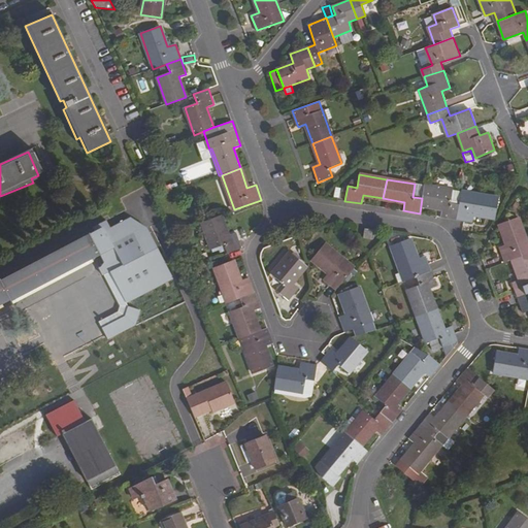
[(424,186),(415,184),(413,197),(422,198),(424,186)]
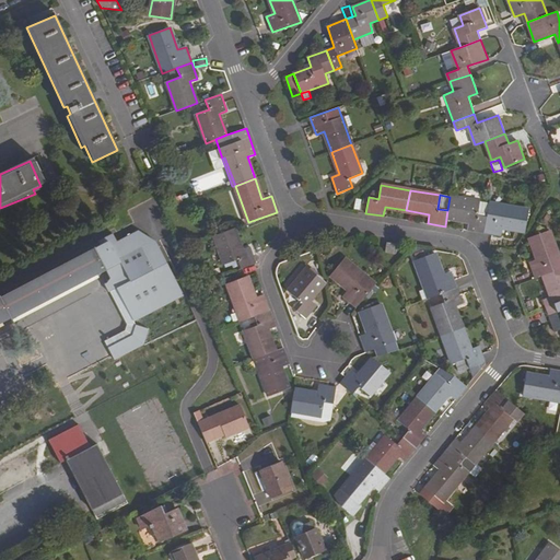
[(450,197),(447,210),(446,218),(468,221),(467,230),(483,233),(487,218),(477,216),(480,201),(451,197),(450,197)]
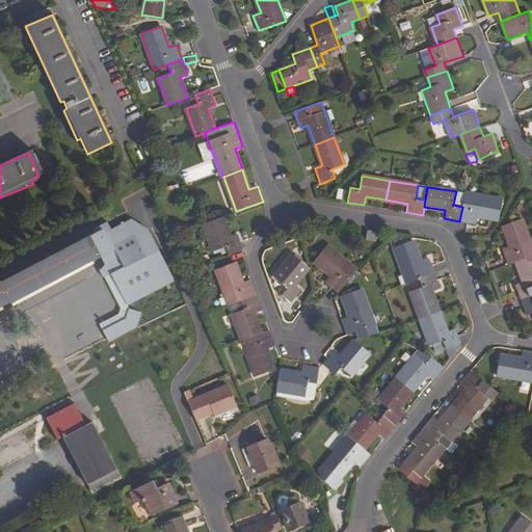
[(464,193),(456,191),(453,205),(462,207),(464,193)]
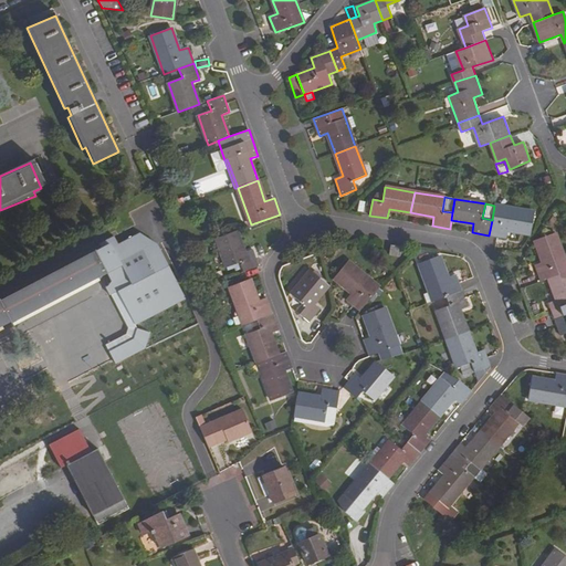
[(489,236),(496,237),(506,238),(507,230),(531,233),(533,222),(535,211),(494,206),(492,220),(489,236)]
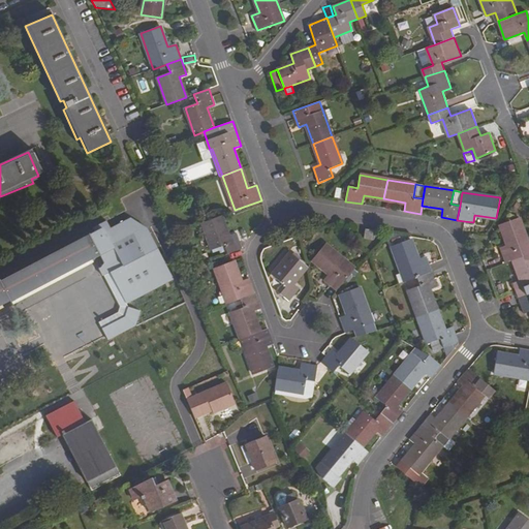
[(236,234),(228,237),(220,216),(200,222),(211,250),(224,246),(227,254),(238,251),(242,249),(236,234)]
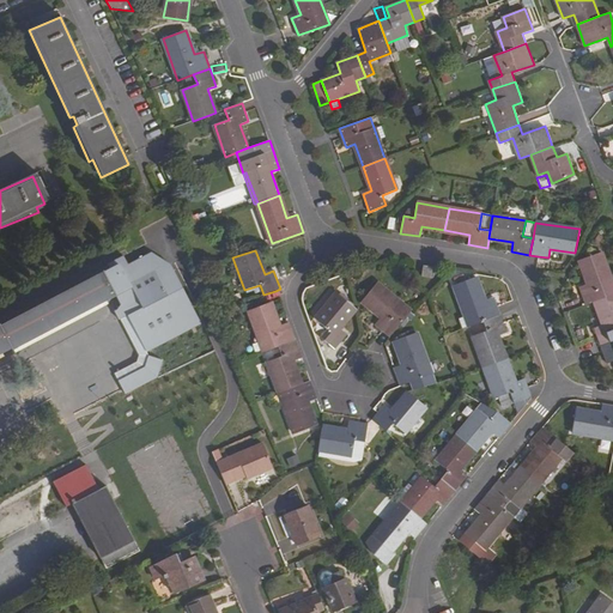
[(580,286),(586,304),(594,302),(612,293),(612,281),(602,252),(590,256),(580,260),(588,284),(580,286)]
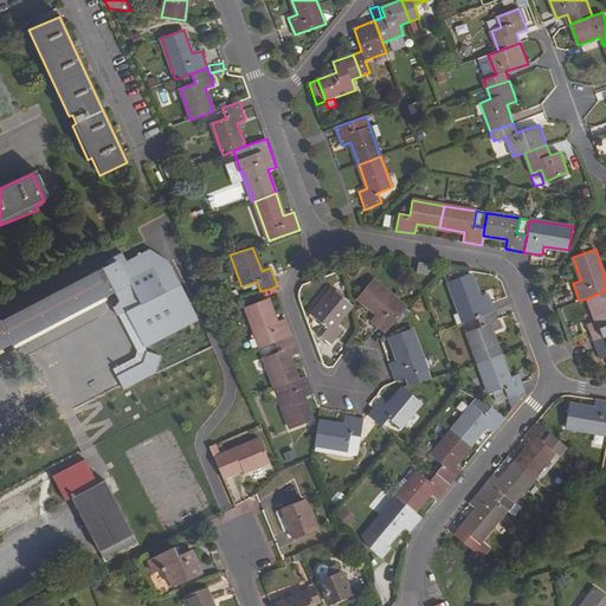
[(0,347),(8,342),(10,346),(113,292),(147,275),(136,251),(102,269),(0,321),(0,347)]
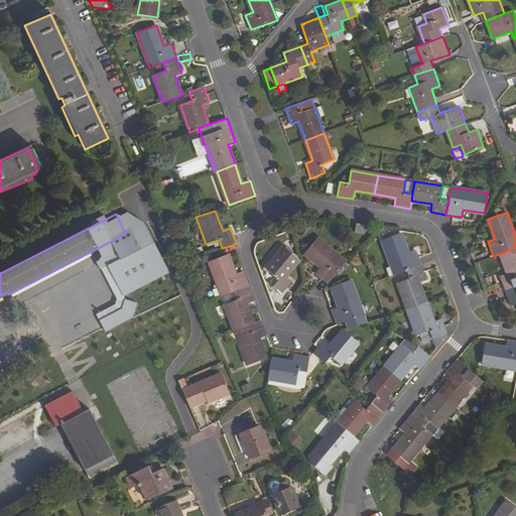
[(364,233),(366,225),(356,224),(355,232),(364,233)]
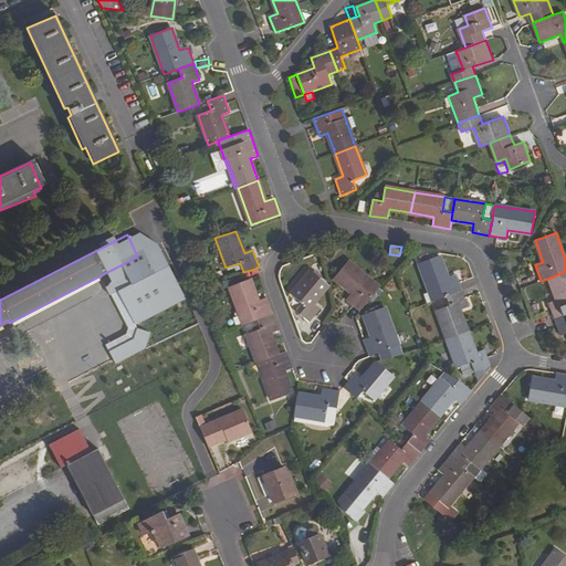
[(419,249),(415,253),(417,261),(432,255),(431,251),(419,249)]
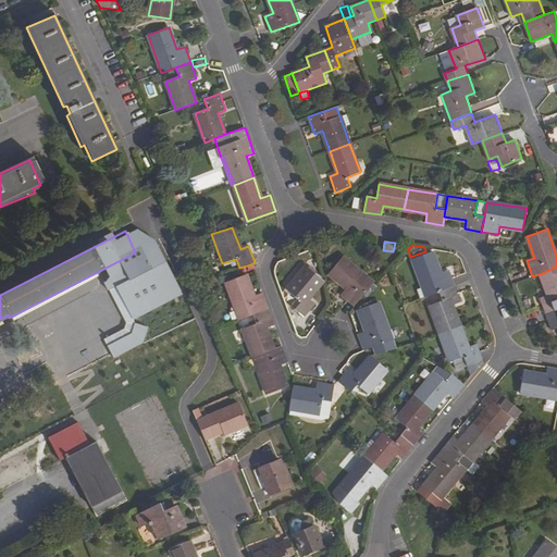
[(420,299),(425,297),(438,292),(454,286),(448,271),(441,273),(432,251),(411,259),(422,287),(417,289),(420,299)]
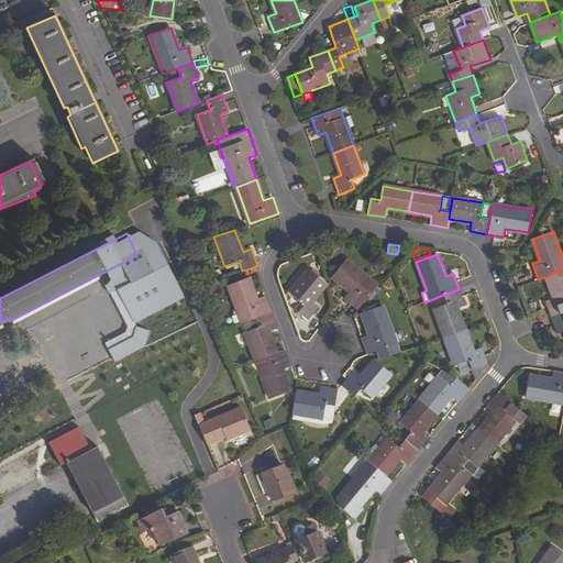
[(344,298),(357,309),(377,286),(346,261),(332,277),(349,291),(344,298)]
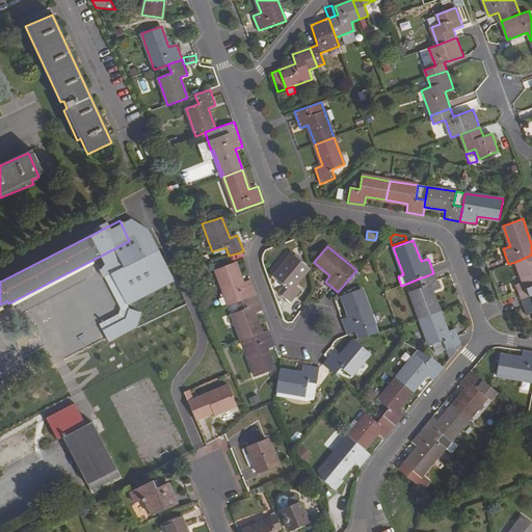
[(273,276),(284,286),(277,294),(290,303),(301,290),(295,285),(309,268),(292,255),(273,276)]
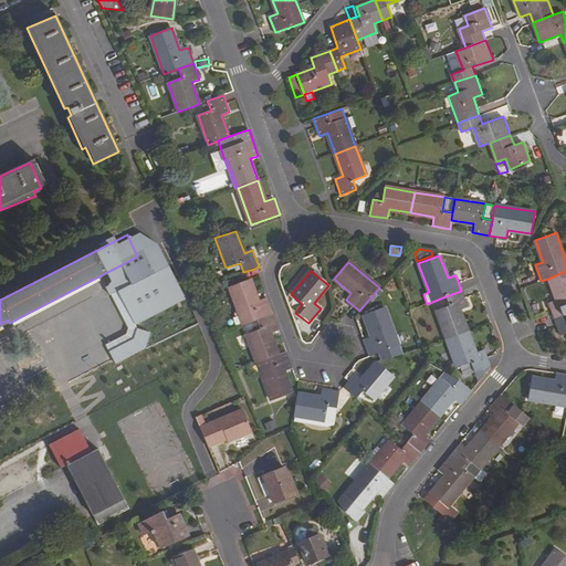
[(556,300),(548,303),(555,318),(565,314),(565,271),(548,279),(556,300)]
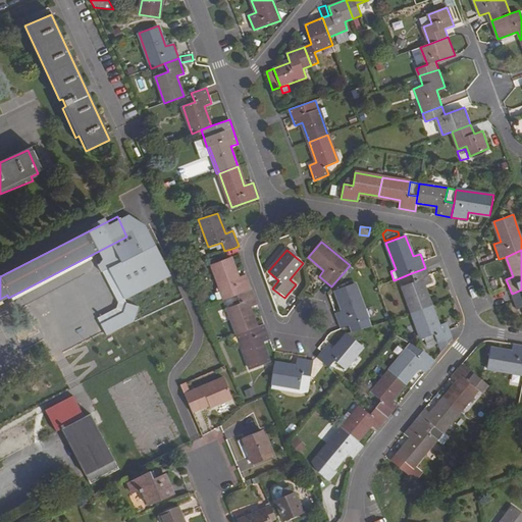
[(237,295),(251,290),(245,275),(238,277),(230,258),(211,264),(223,300),(237,295)]
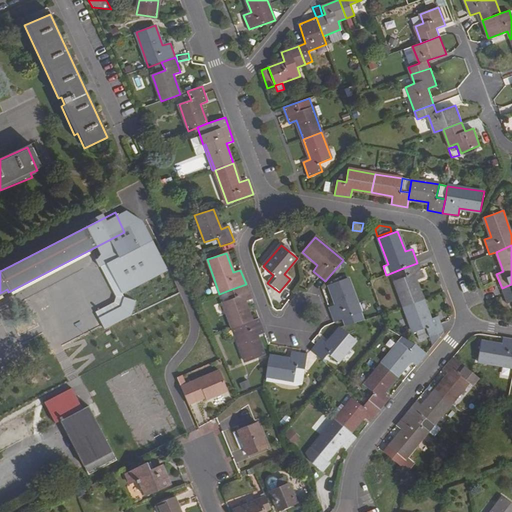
[(406,276),(394,280),(404,307),(423,300),(415,280),(423,278),(417,263),(403,268),(406,276)]
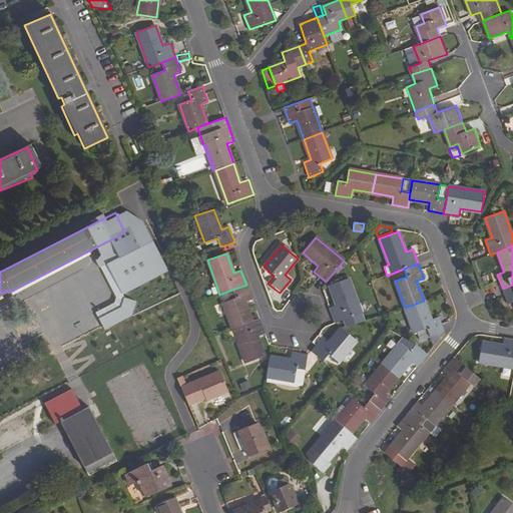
[(330,286),(337,306),(329,309),(335,323),(361,313),(348,280),(330,286)]
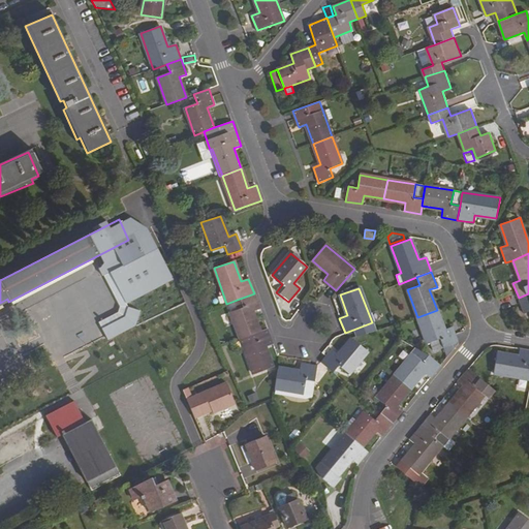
[(259,332),(251,312),(259,309),(254,293),(240,299),(243,308),(229,312),(240,339),(259,332)]
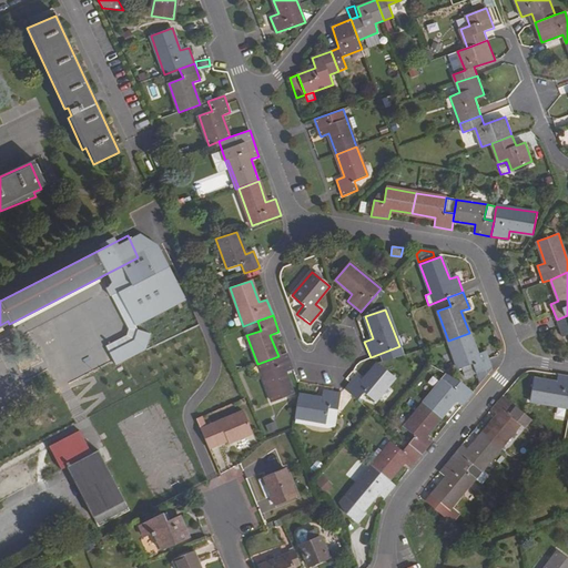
[(567,315),(557,320),(563,336),(567,334),(567,315)]
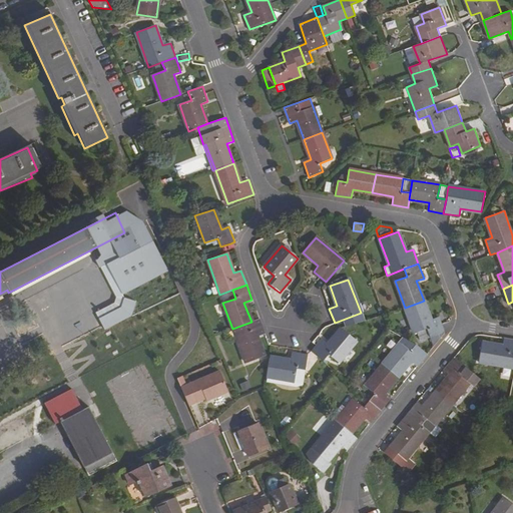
[(439,317),(431,320),(424,301),(405,308),(414,333),(427,329),(430,337),(444,332),(439,317)]
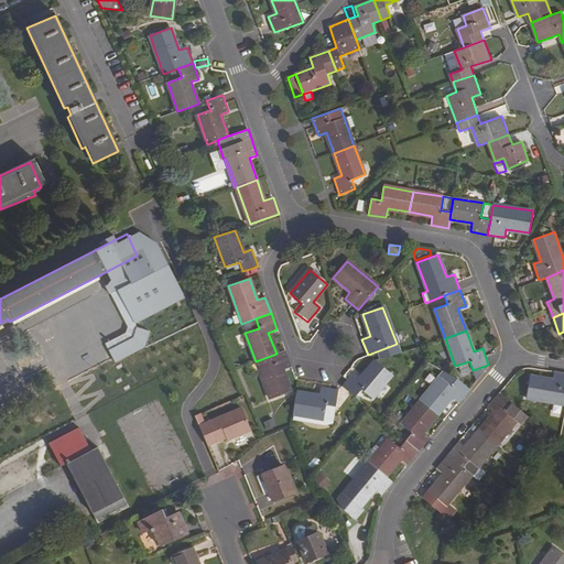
[(290,392),(282,370),(291,367),(284,350),(277,354),(256,361),(270,400),(290,392)]
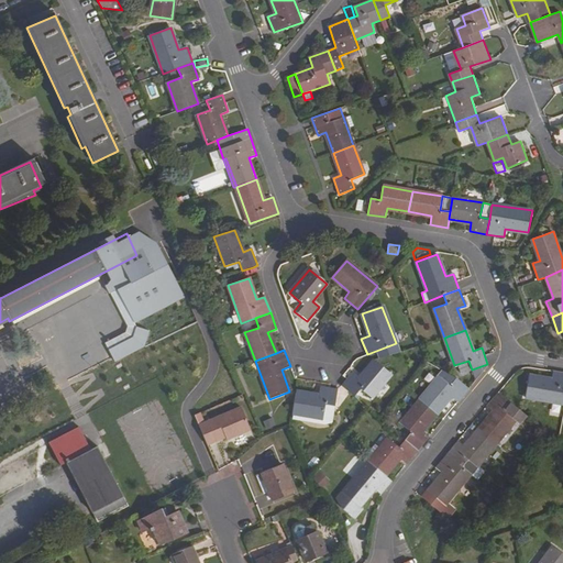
[(359,377),(353,373),(341,385),(353,396),(361,389),(372,398),(390,374),(375,361),(359,377)]
